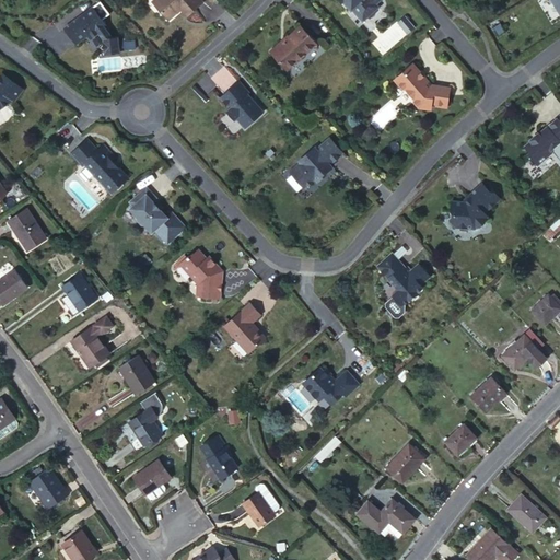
[(202,1),(200,0),(155,0),(153,3),(168,20),(181,9),(187,15),(202,1)]
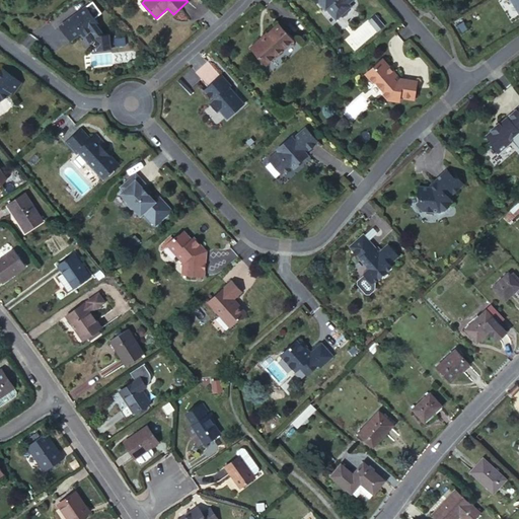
[(316,0),(320,4),(321,3),(336,19),(341,14),(342,16),(347,12),(346,10),(351,6),(349,3),(351,0),(316,0)]
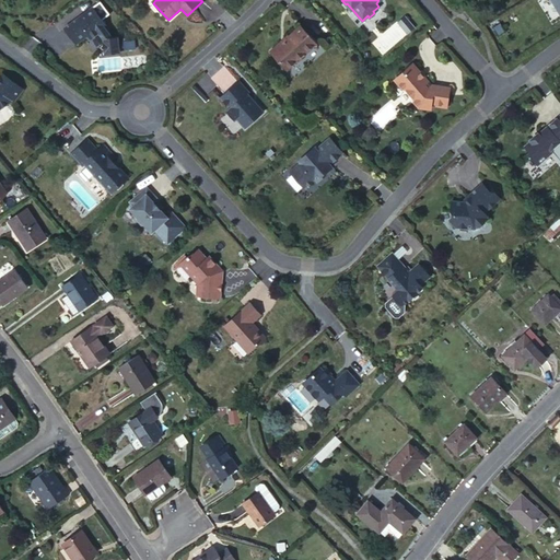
[(559,0),(550,0),(559,14),(559,0)]
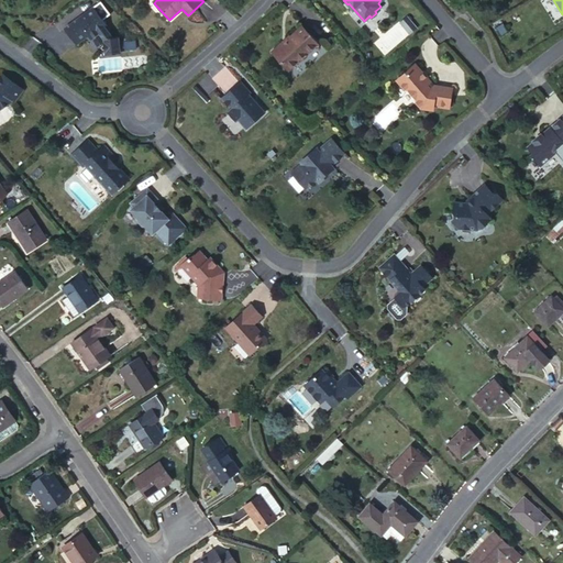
[(80,15),(64,29),(76,44),(87,35),(90,40),(98,33),(103,40),(103,43),(100,47),(105,52),(105,55),(119,54),(118,39),(112,39),(105,29),(107,26),(91,7),(85,12),(85,15),(81,18),(80,15)]
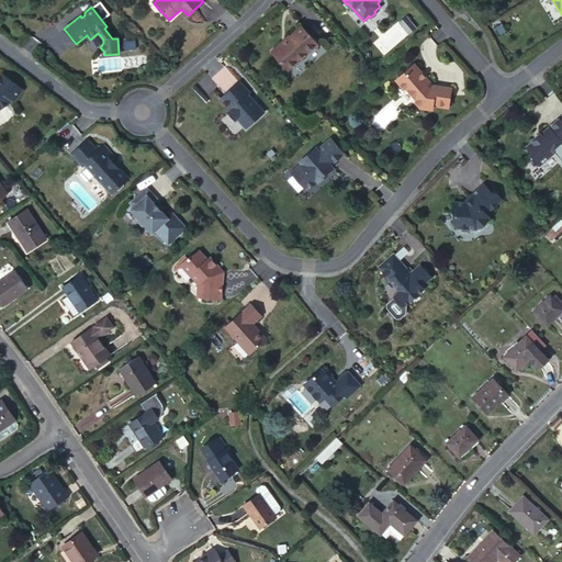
[(406,17),(400,23),(409,35),(417,29),(406,17)]
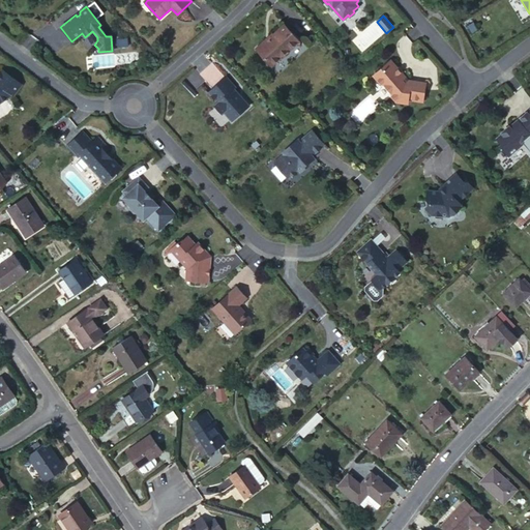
[(270,65),(297,41),(284,25),(267,39),(266,38),(255,48),(270,65)]
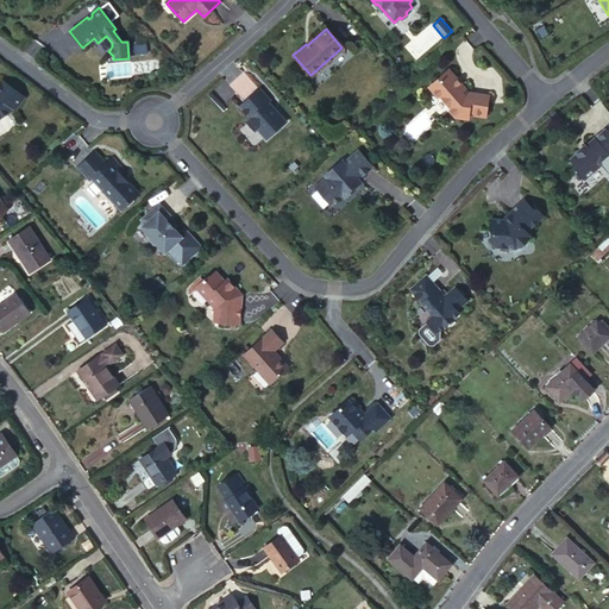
[(145,44),(133,45),(135,54),(146,52),(145,44)]
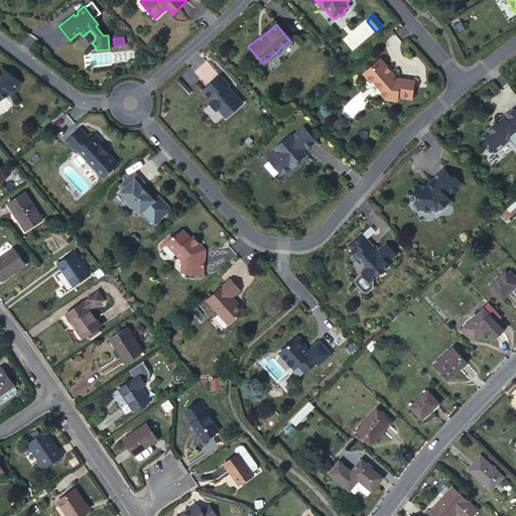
[(399,77),(383,58),(377,63),(374,63),(365,71),(373,80),(376,81),(382,88),(382,91),(387,97),(390,94),(393,98),(398,99),(399,93),(413,95),(416,79),(399,77)]
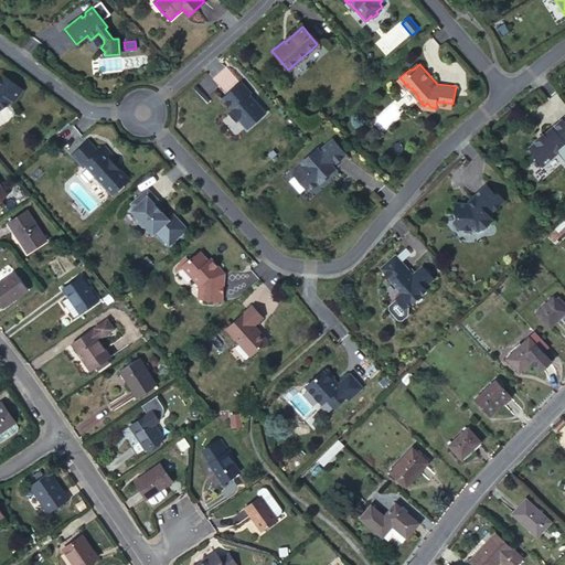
[(0,108),(12,100),(13,102),(22,88),(0,73),(0,108)]
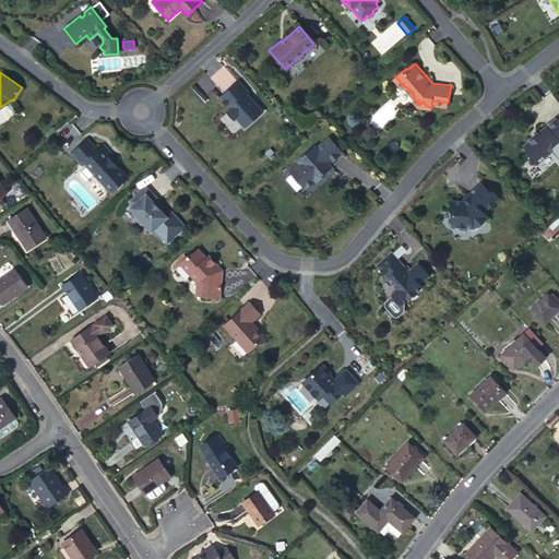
[(244,128),(262,111),(253,103),(251,103),(248,99),(249,99),(245,94),(246,93),(236,82),(217,98),(226,109),(226,113),(232,118),(235,118),(244,128)]
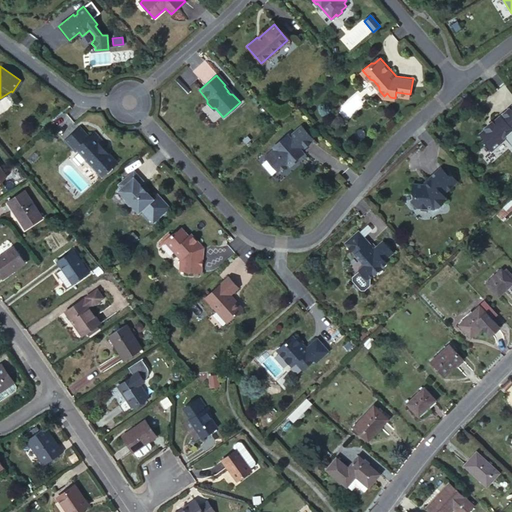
[(511,108),(510,106),(491,125),(490,123),(484,129),(485,131),(479,135),(484,141),(482,142),(488,148),(489,148),(491,150),(493,148),(494,149),(504,139),(507,139),(511,136),(511,134),(511,108)]
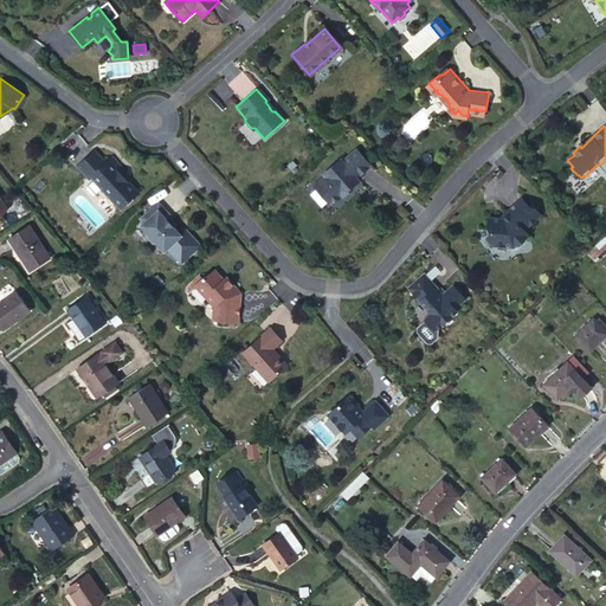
[(369,167),(355,149),(341,161),(340,159),(322,174),(324,178),(314,187),(328,204),(339,194),(341,198),(352,189),(349,186),(356,179),(369,167)]
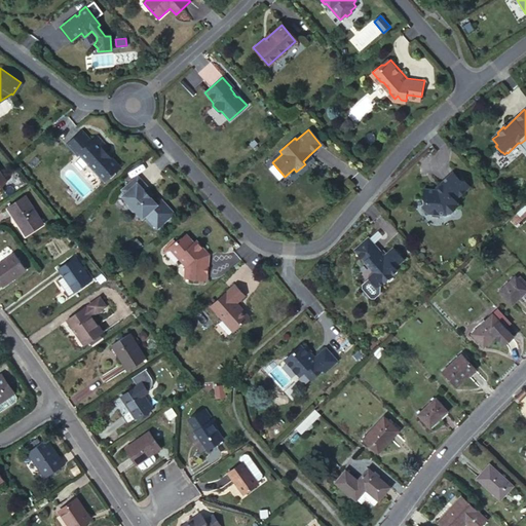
[(83,132),(68,146),(77,156),(79,155),(104,182),(120,167),(111,157),(110,158),(105,153),(109,149),(98,138),(92,143),(83,132)]
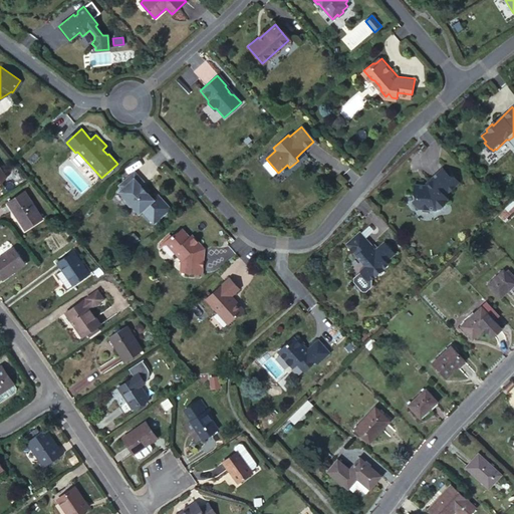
[(415,210),(433,211),(435,209),(438,210),(443,205),(444,202),(446,200),(443,197),(457,184),(452,178),(448,178),(441,170),(428,181),(429,183),(425,187),(412,186),(412,194),(414,197),(413,207),(415,210)]
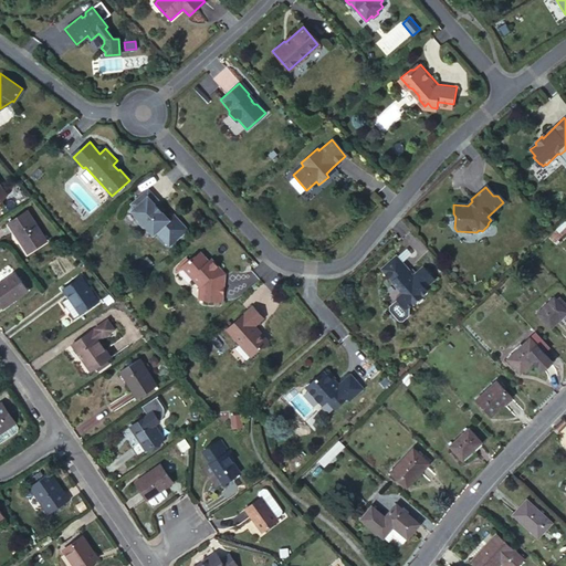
[(164,236),(175,226),(154,203),(157,200),(147,189),(132,205),(135,208),(132,211),(138,218),(138,222),(144,227),(146,227),(154,234),(158,230),(164,236)]
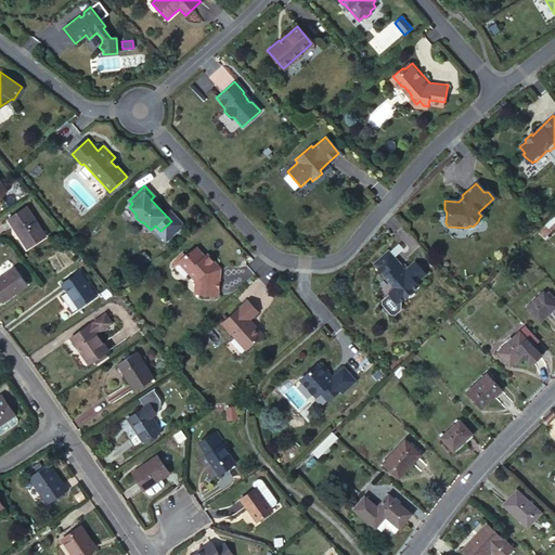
[(26,207),(10,217),(17,230),(16,232),(26,248),(46,235),(26,207)]
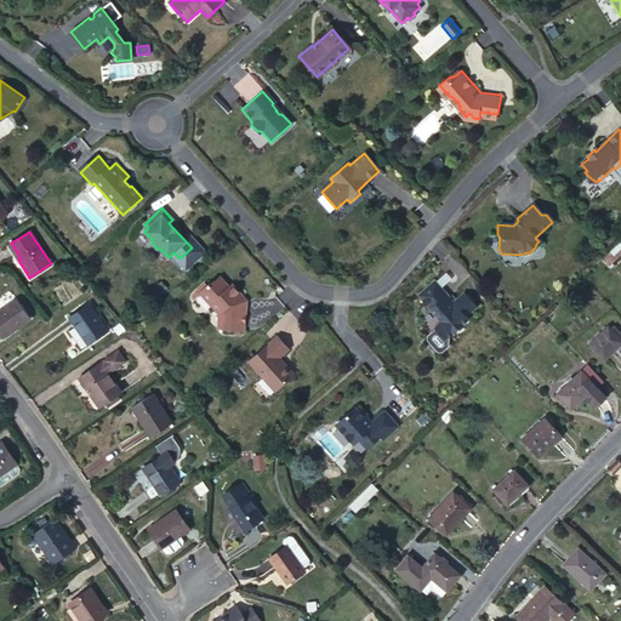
[(20,257),(11,243),(9,245),(18,260),(20,257)]
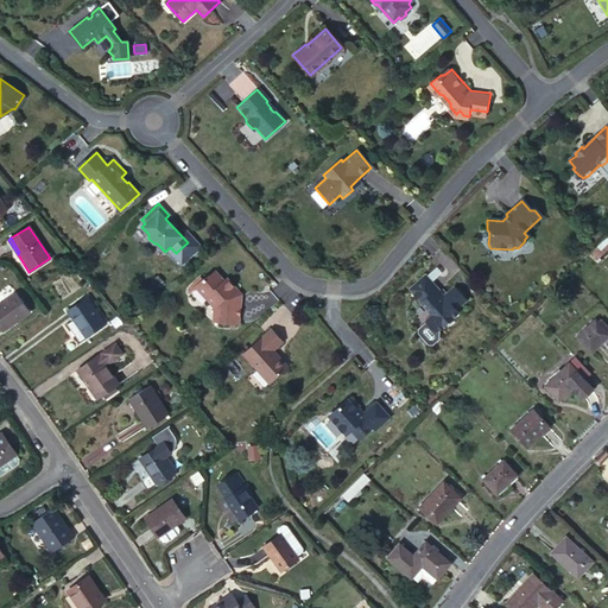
[(607,238),(597,248),(602,254),(607,248),(607,238)]
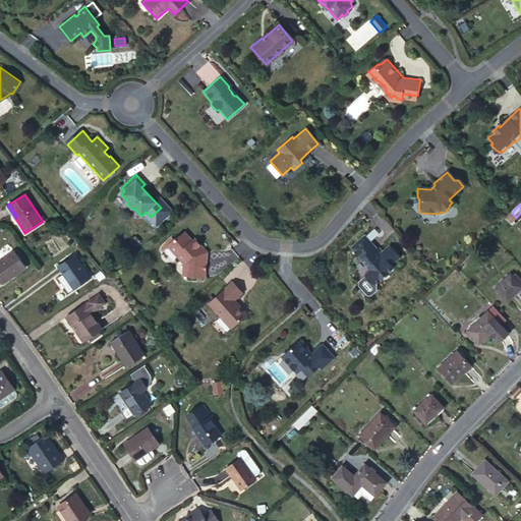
[(516,218),(512,213),(506,219),(511,223),(516,218)]
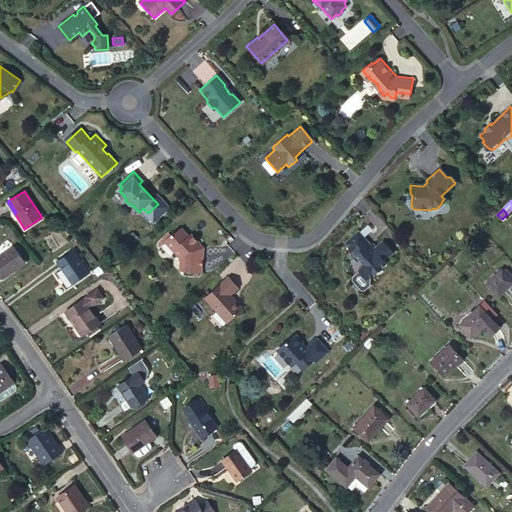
[(173,234),(171,234),(169,235),(163,240),(159,244),(158,245),(158,246),(164,240),(179,258),(180,270),(201,271),(202,253),(199,253),(198,247),(195,244),(197,243),(190,234),(187,236),(180,228),(173,234)]
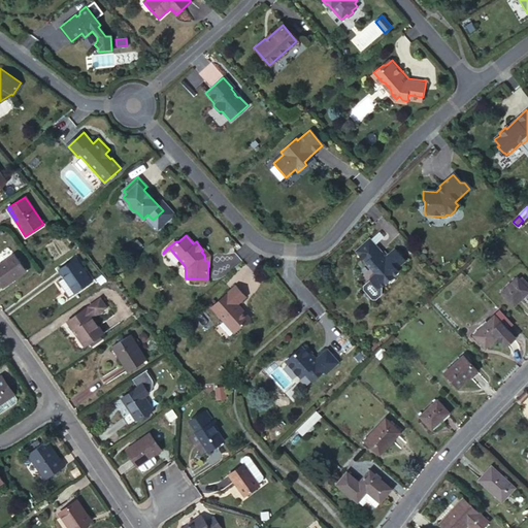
[(138,239),(132,244),(137,250),(142,244),(138,239)]
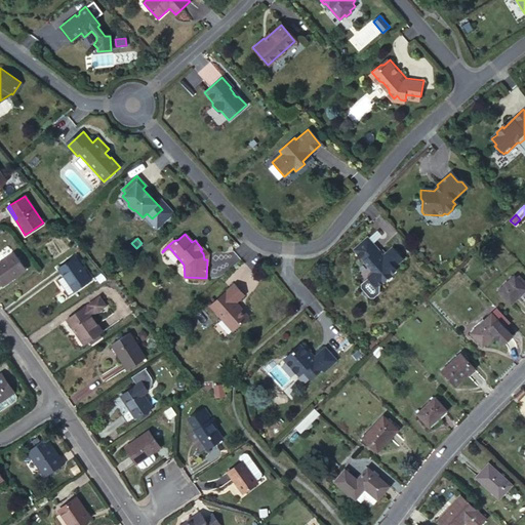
[(161,247),(163,250),(167,246),(173,241),(171,239),(161,247)]
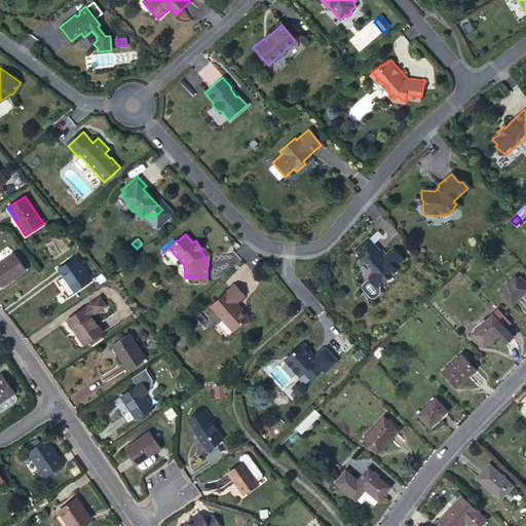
[(393,268),(402,261),(395,253),(388,258),(384,258),(384,256),(381,253),(380,254),(368,239),(353,251),(373,272),(369,276),(368,278),(369,279),(376,287),(378,287),(397,271),(393,268)]
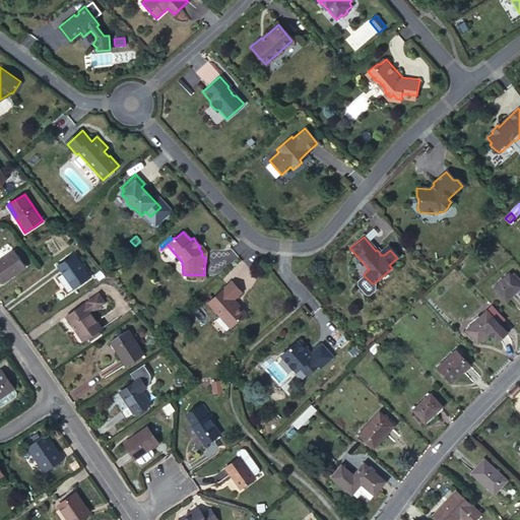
[(483,240),(478,244),(483,249),(489,244),(483,240)]
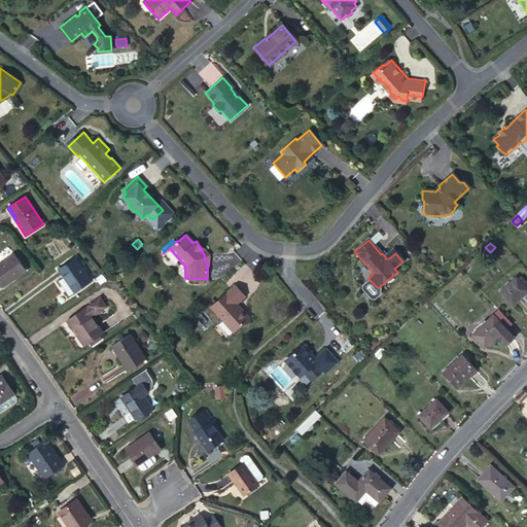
[(0,262),(0,283),(2,286),(26,270),(13,253),(5,259),(0,262)]
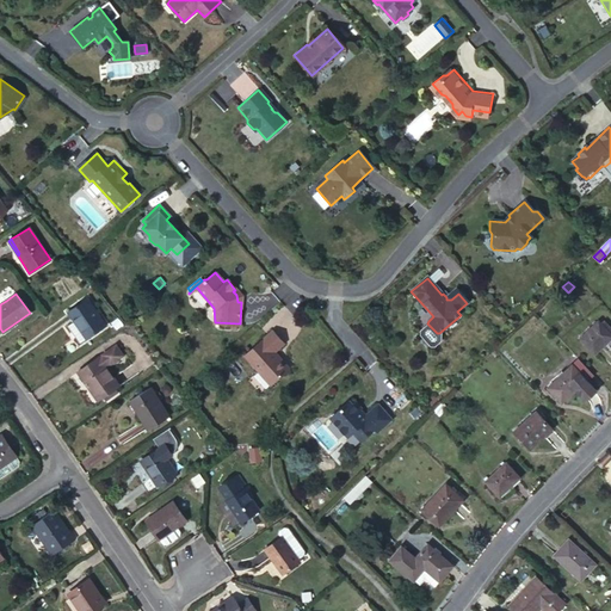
[(87,300),(67,313),(73,321),(66,326),(79,344),(105,326),(87,300)]
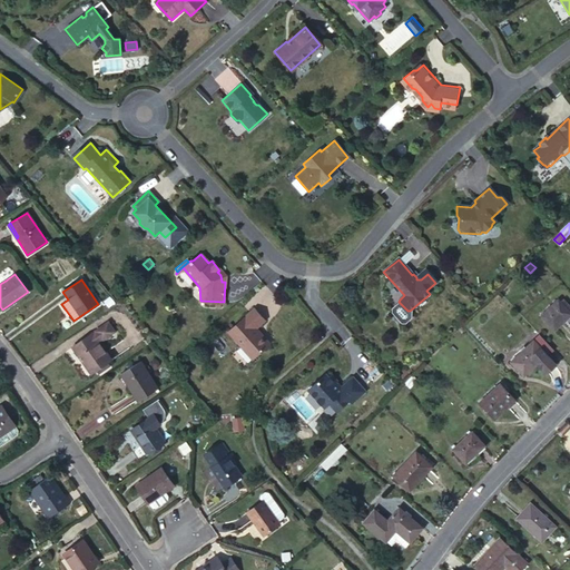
[(109,296),(104,301),(108,307),(114,303),(109,296)]
